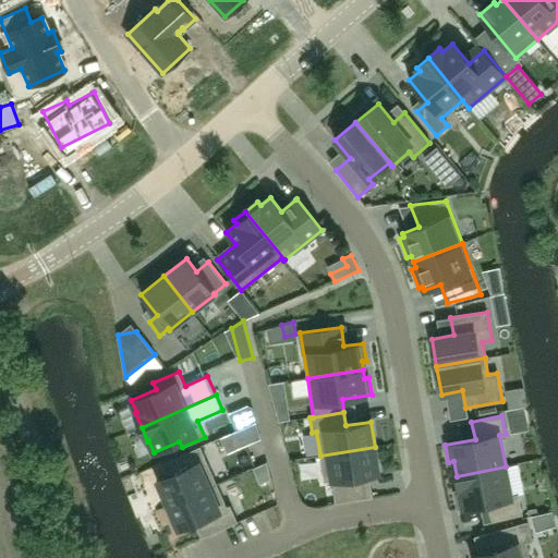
[(256,422),(238,431),(244,445),(261,437),(256,422)]
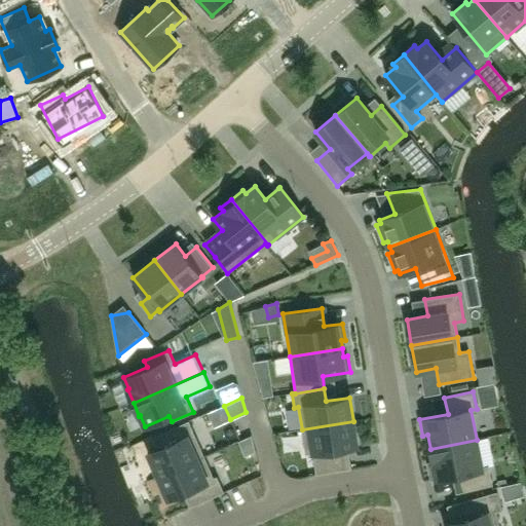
[(157,448),(148,452),(158,476),(204,456),(189,420),(152,437),(157,448)]
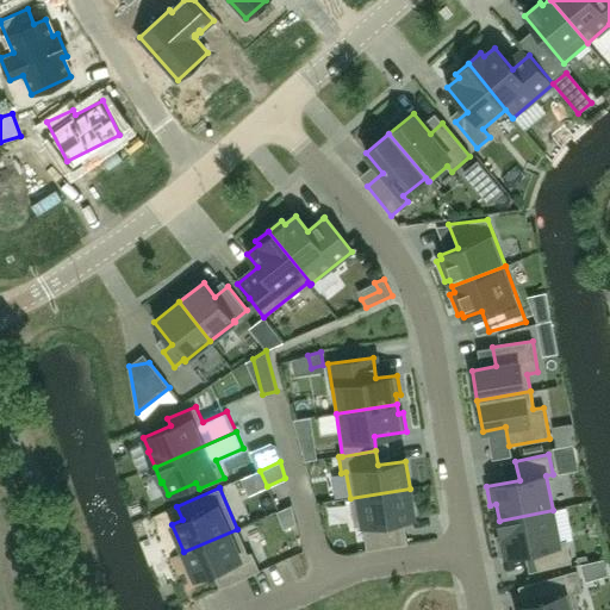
[(410,489),(350,498),(354,527),(362,526),(367,549),(399,545),(396,520),(415,517),(410,489)]
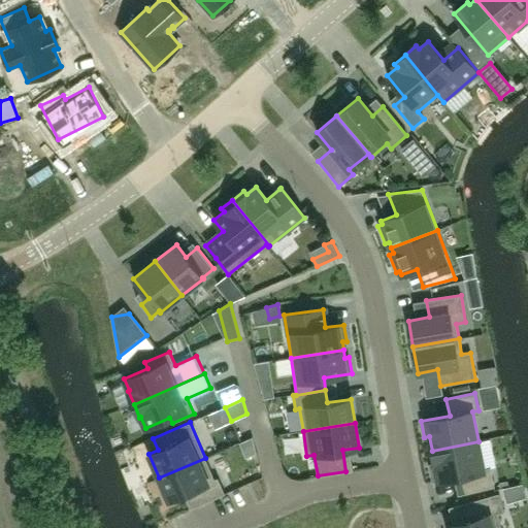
[(479,441),(432,451),(434,464),(430,465),(433,482),(461,475),(465,493),(494,486),(490,468),(484,469),(479,441)]
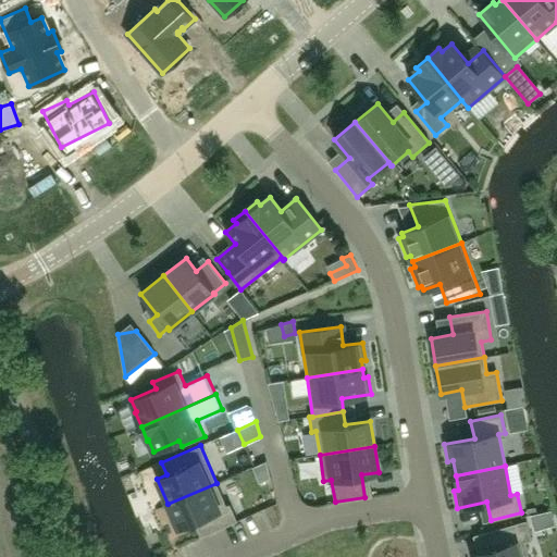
[(217,483),(168,504),(178,529),(194,521),(201,537),(237,521),(230,504),(225,506),(217,483)]
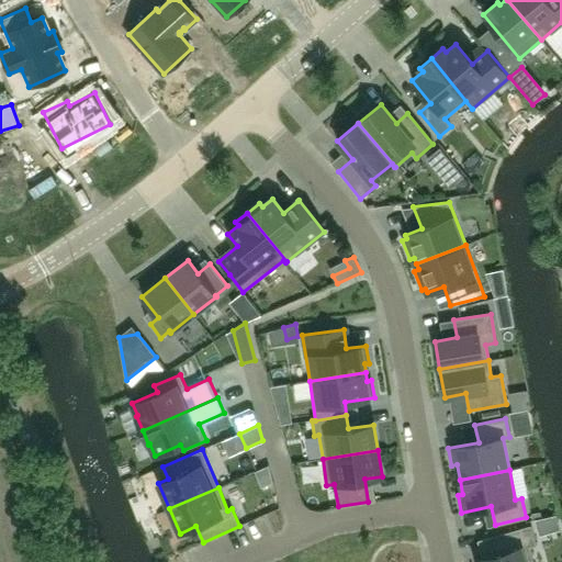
[(534,561),(529,547),(537,544),(531,525),(493,536),(498,554),(478,561),(534,561)]
